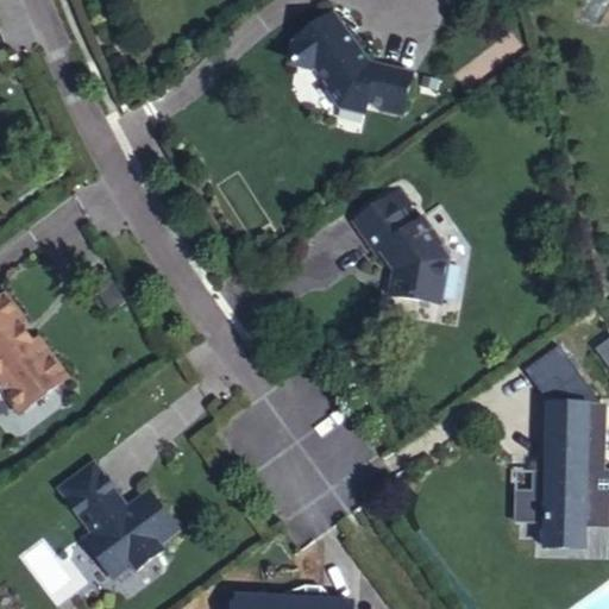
[(412,75),(370,64),(334,14),(324,22),(321,32),(312,31),(294,44),(292,61),(297,69),(313,71),(315,69),(330,88),(328,92),(340,110),(349,104),(366,107),(368,104),(403,112),(412,75)]
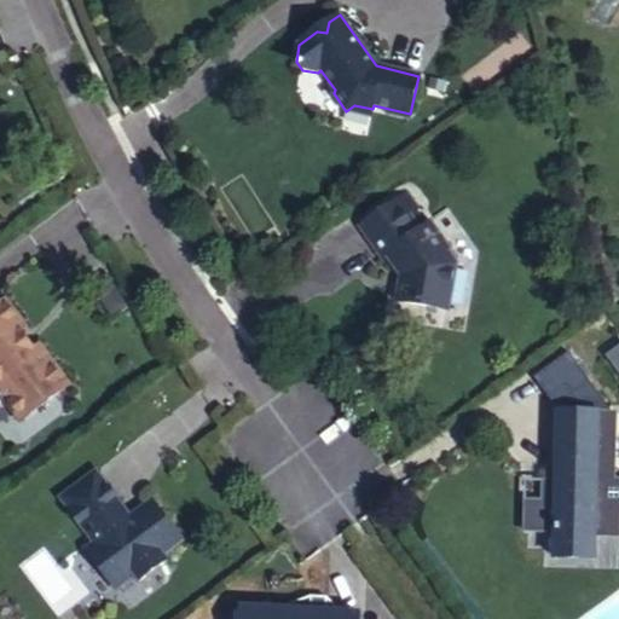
[(405,273),(400,276),(397,301),(450,311),(457,264),(447,249),(449,248),(432,223),(422,230),(400,198),(359,227),(382,259),(391,253),(405,273)]
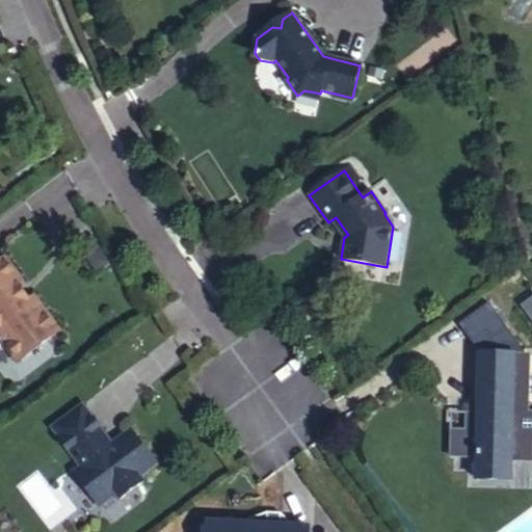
[(18,362),(60,330),(38,302),(30,300),(18,284),(19,275),(5,258),(0,261),(0,340),(2,341),(18,362)]
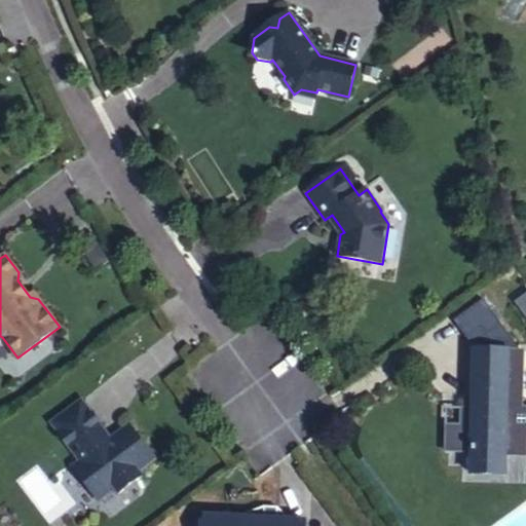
[(525,408),(522,408),(524,351),(475,350),(473,410),(479,410),(478,426),(447,425),(446,451),(473,451),(472,466),(505,467),(505,455),(525,455),(525,408)]
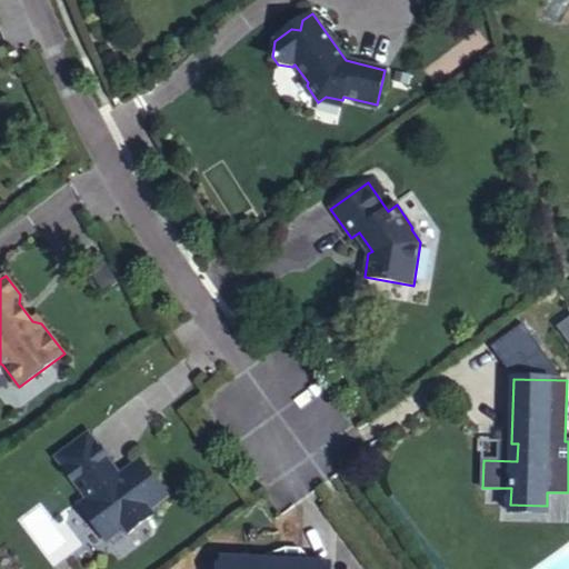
[(107,471),(109,460),(89,432),(56,458),(87,499),(79,505),(108,542),(125,530),(128,535),(153,516),(151,511),(168,498),(139,460),(113,479),(107,471)]
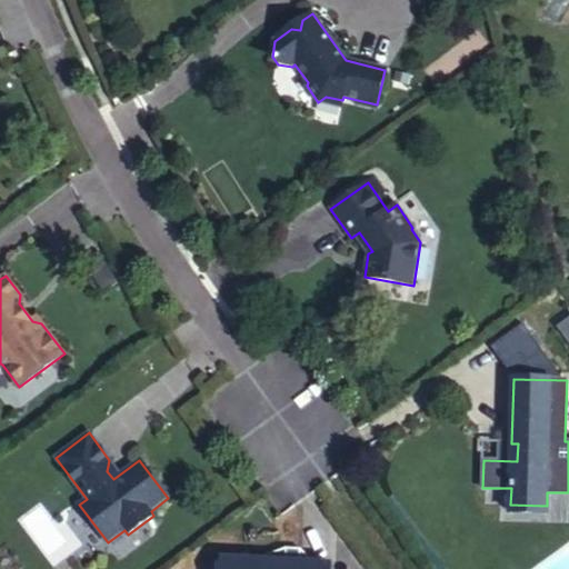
[(220,568),(331,568),(331,566),(221,559),(220,568)]
